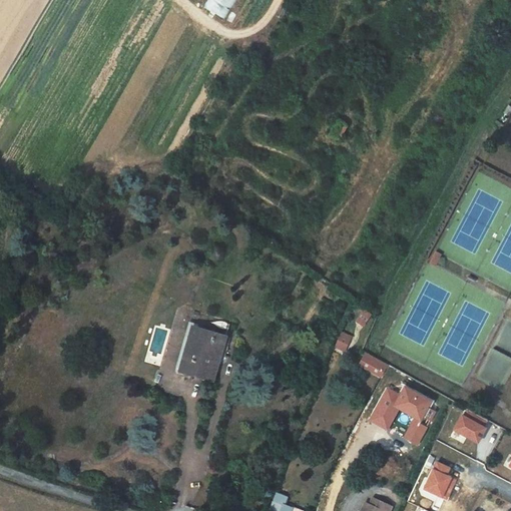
[(207,0),(204,7),(222,16),(230,0),(207,0)]
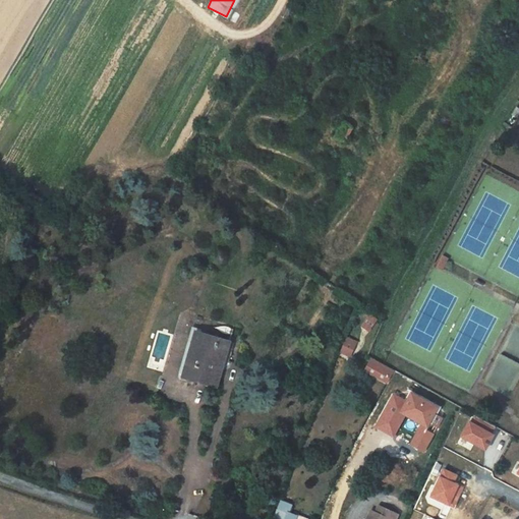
[(518,109),(518,108),(514,105),(510,112),(516,115),(518,109)]
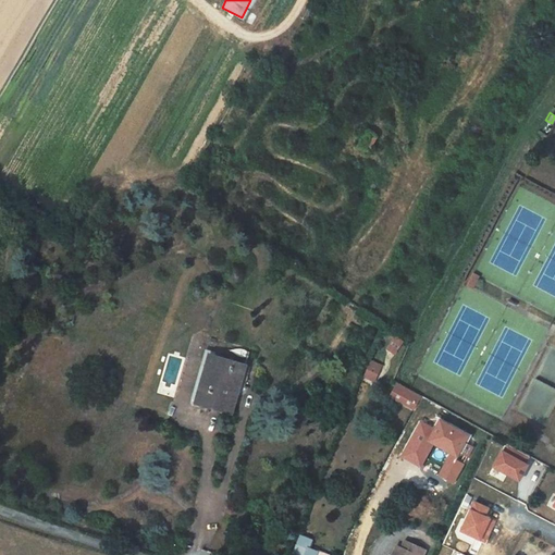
[(374,135),(366,130),(357,145),(366,149),(374,135)]
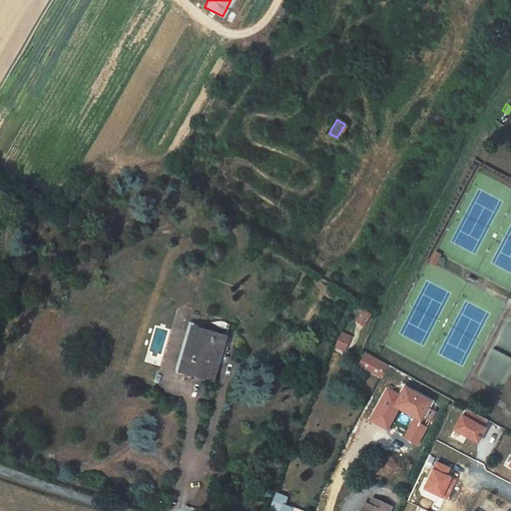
[(440,252),(435,249),(430,260),(435,263),(440,252)]
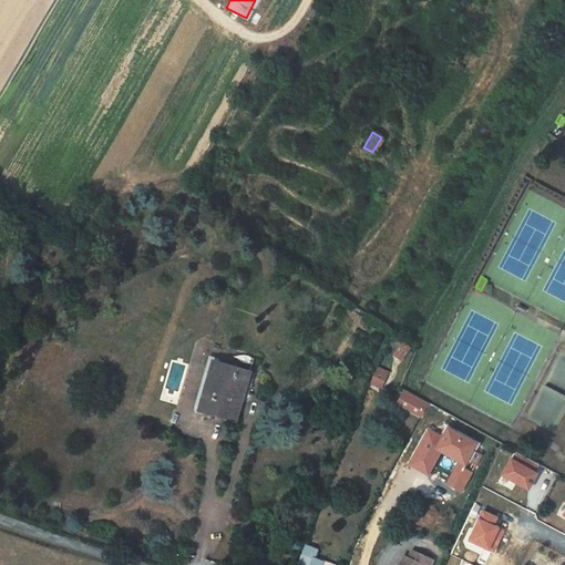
[(399,358),(407,343),(398,339),(391,353),(399,358)]
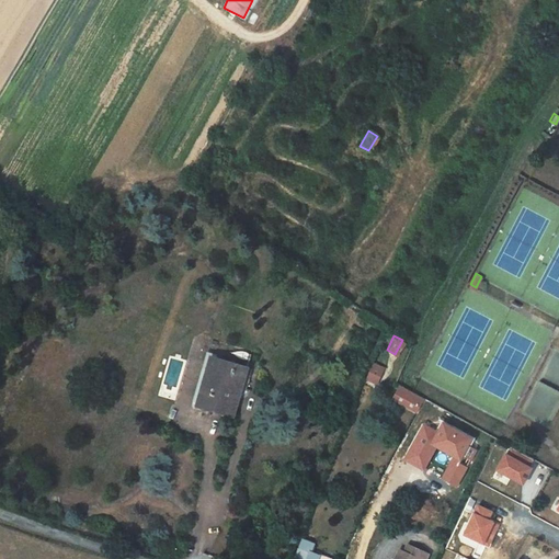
[(244,366),(209,355),(195,403),(228,413),(235,391),(234,391),(235,385),(239,387),(244,366)]
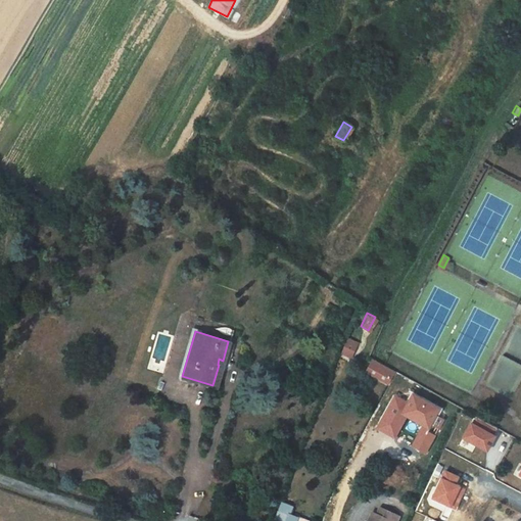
[(233,342),(228,341),(223,361),(228,362),(233,342)]
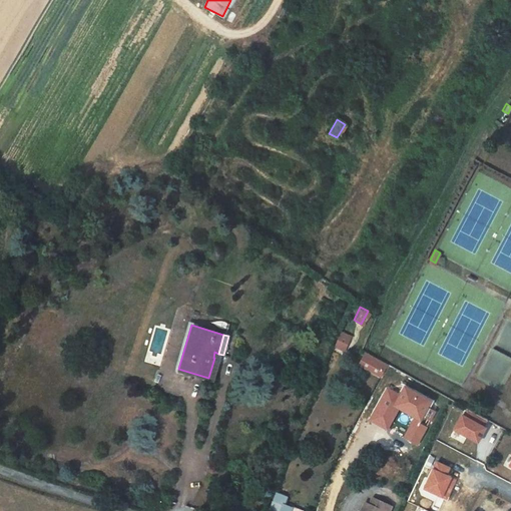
[(348,341),(340,337),(333,350),(343,355),(347,346),(346,345),(348,341)]
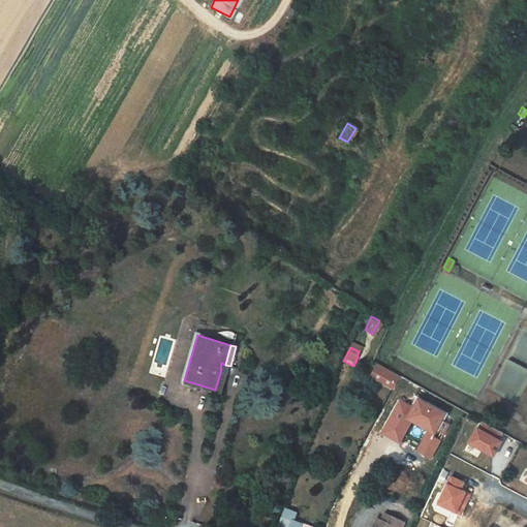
[(396,373),(375,362),(369,372),(390,383),(396,373)]
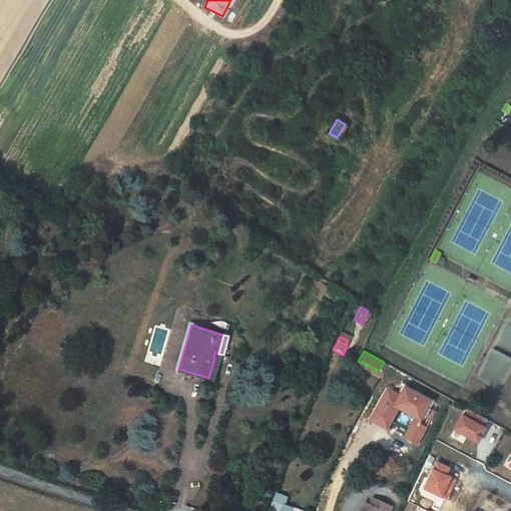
[(404,386),(399,394),(386,388),(370,418),(387,427),(398,407),(415,416),(404,436),(416,442),(434,410),(426,406),(430,399),(404,386)]
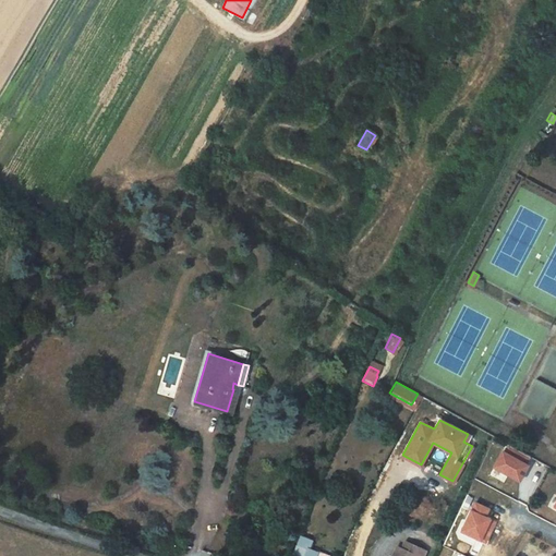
[(500,449),(492,464),(518,480),(527,463),(523,462),(528,455),(507,444),(503,450),(500,449)]
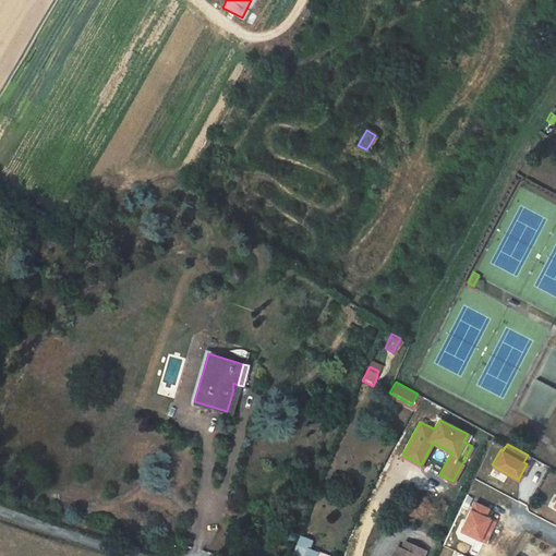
[(473,500),(460,529),(483,540),(493,520),(483,515),(487,507),(473,500)]
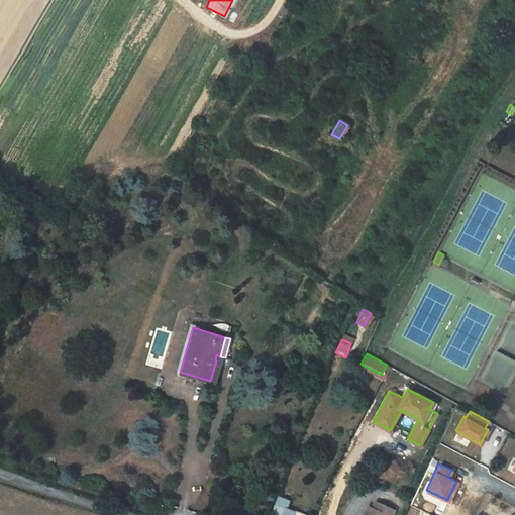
[(280,497),(273,514),(294,514),(296,512),(288,508),(291,501),(280,497)]
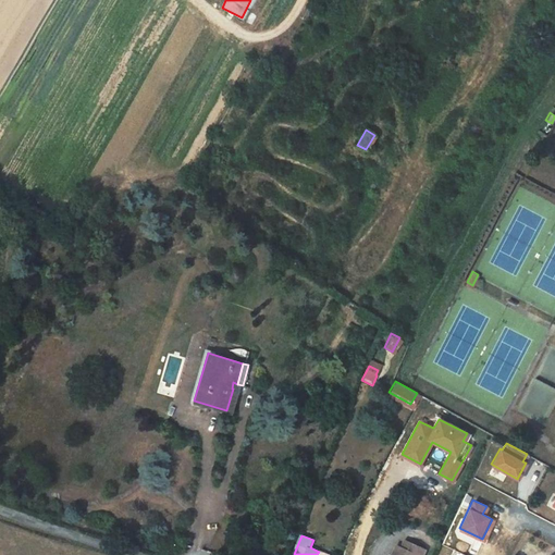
[(395,544),(391,554),(390,554),(415,554),(417,554),(420,554),(422,549),(403,539),(399,546),(395,544)]
